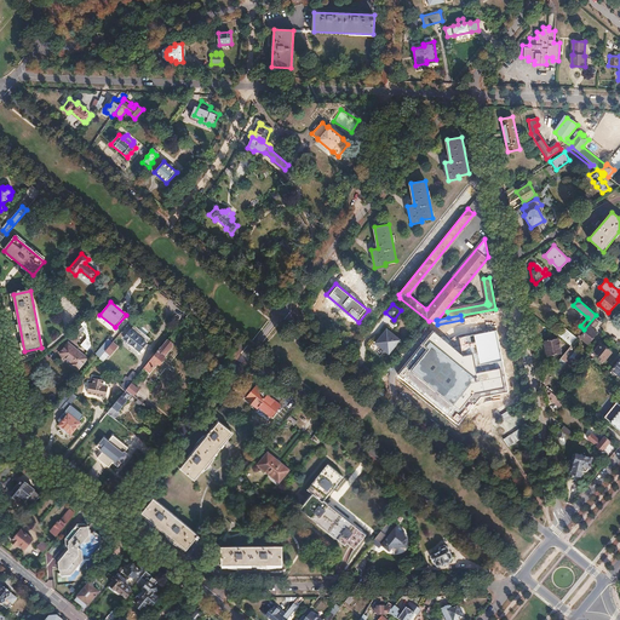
[(86,320),(69,334),(73,339),(84,331),(86,334),(87,338),(81,345),(87,350),(91,346),(86,320)]
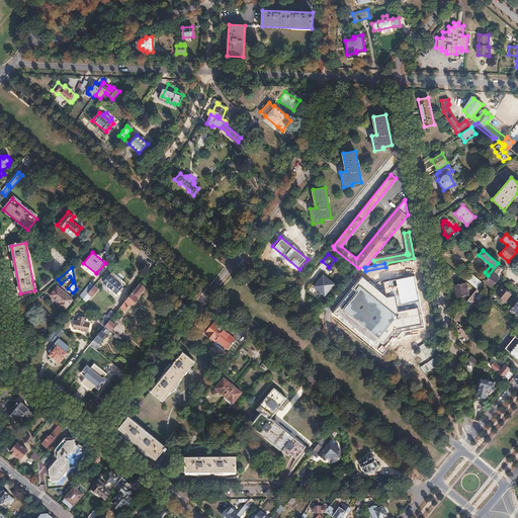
[(494,269),(485,281),(491,286),(498,278),(494,275),(497,271),(494,269)]
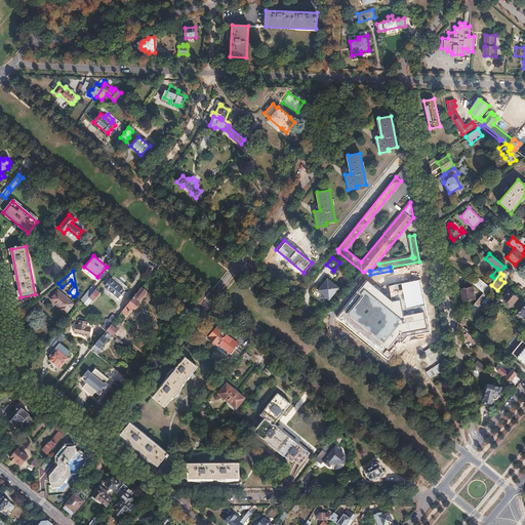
[(113,276),(105,286),(119,297),(126,287),(113,276)]
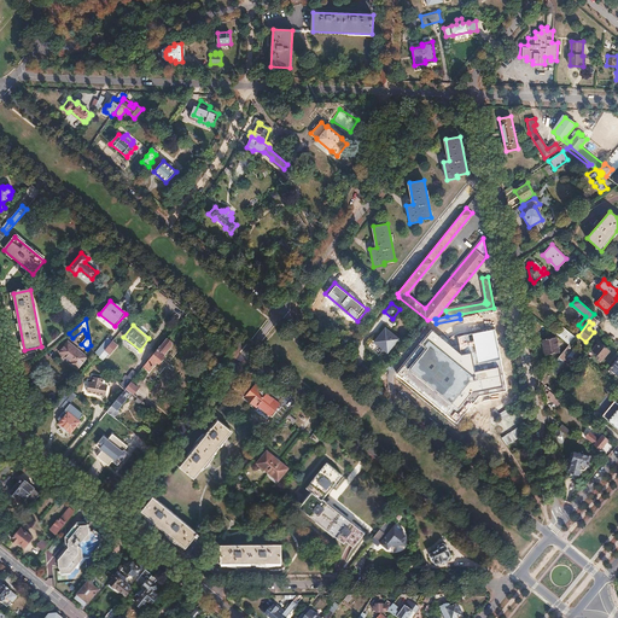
[(379,356),(383,351),(386,355),(398,339),(384,328),(374,342),(373,340),(367,347),(379,356)]
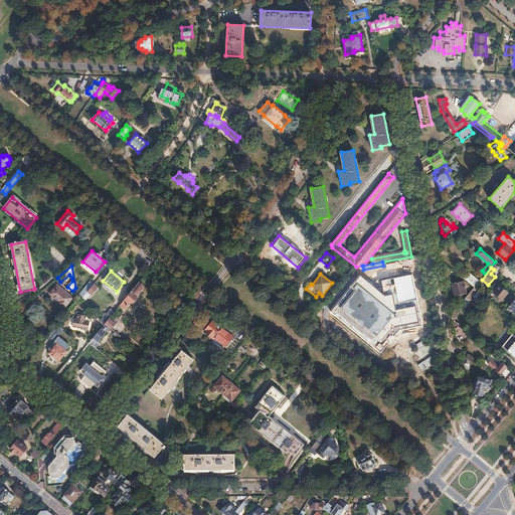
[(412,274),(381,281),(384,295),(360,276),(331,311),(380,352),(399,330),(421,325),(412,274)]
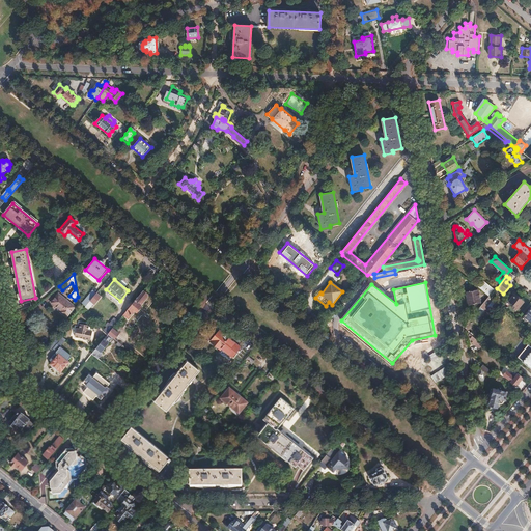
[(480,283),(478,286),(488,296),(493,290),(491,289),(490,290),(480,283)]
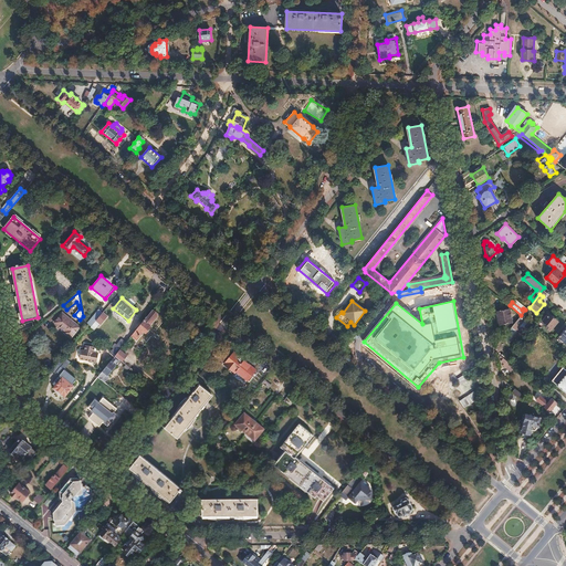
[(380,304),(369,318),(371,322),(377,315),(378,316),(379,314),(379,313),(384,307),(380,304)]
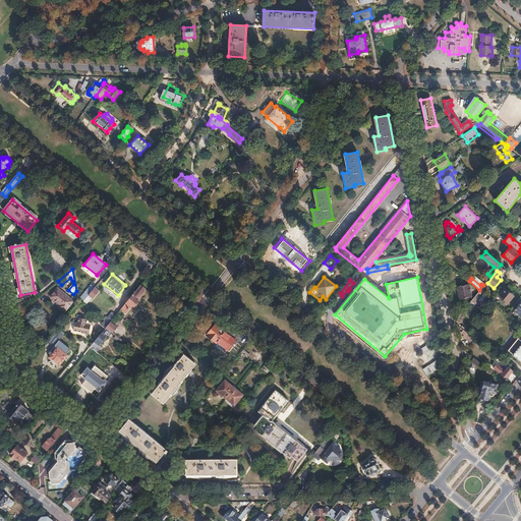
[(469,284),(457,286),(460,299),(471,297),(469,284)]
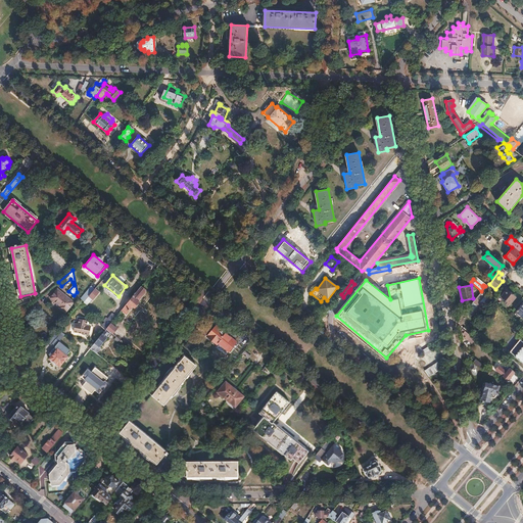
[(125,306),(123,308),(128,313),(134,304),(136,305),(137,305),(139,303),(139,301),(137,300),(141,296),(141,297),(146,291),(145,290),(146,290),(141,286),(125,306)]
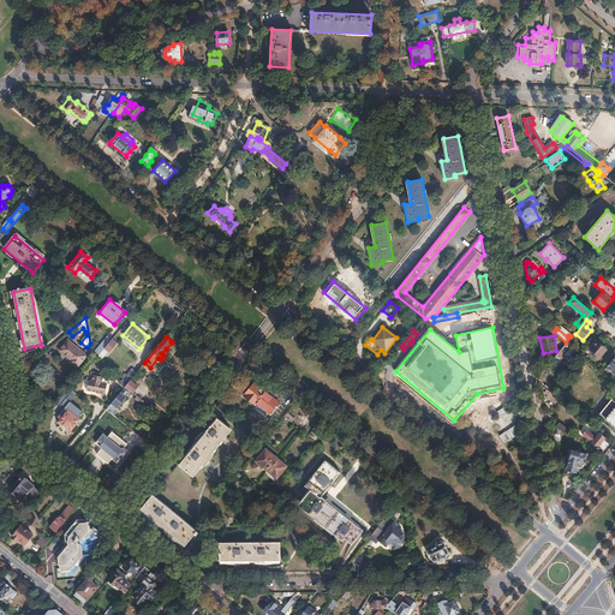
[(67,340),(59,351),(71,360),(70,362),(76,368),(85,356),(67,340)]
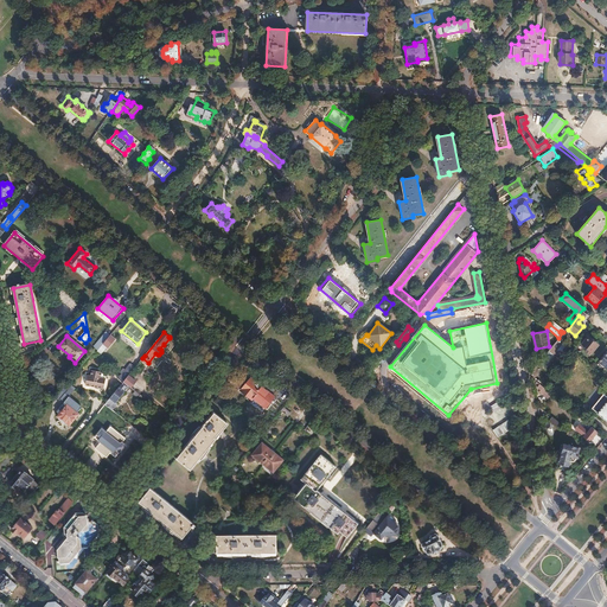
[(110,336),(97,351),(101,353),(108,345),(109,346),(115,339),(110,336)]
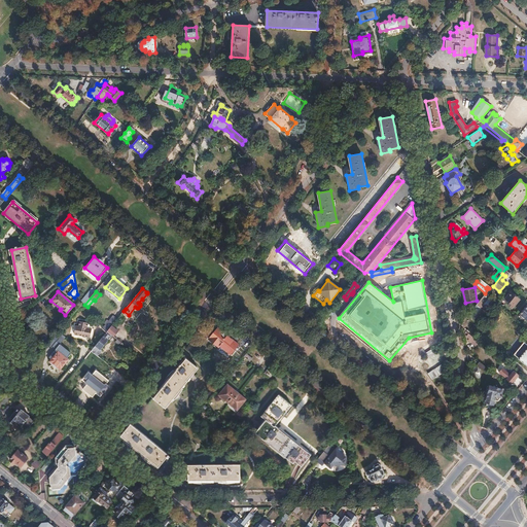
[(511,292),(505,299),(514,306),(519,300),(511,292)]
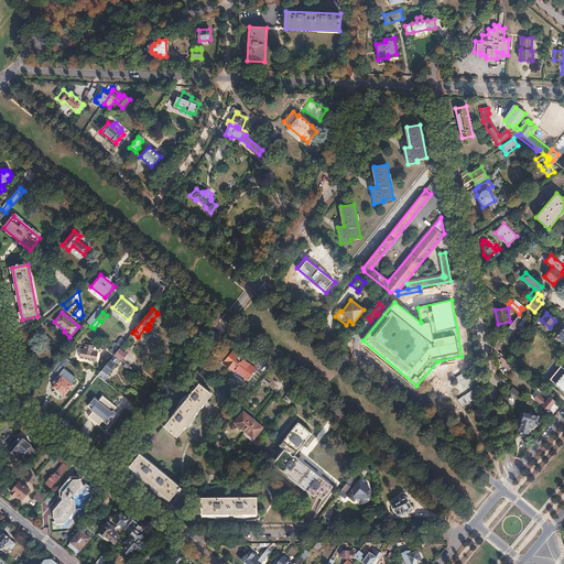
[(519,314),(501,336),(506,339),(514,329),(514,328),(518,324),(522,325),(527,320),(519,314)]
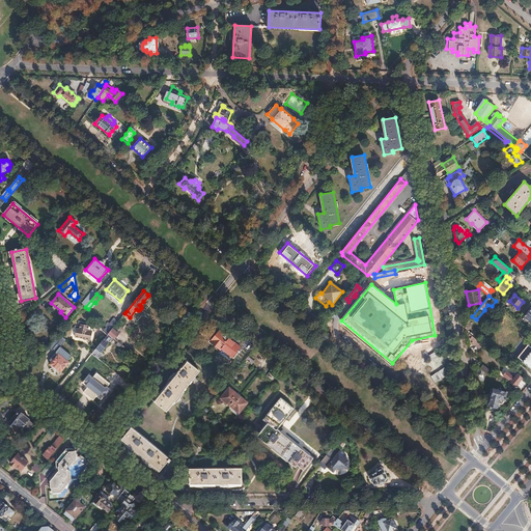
[(111,320),(106,327),(110,330),(112,328),(115,324),(111,320)]
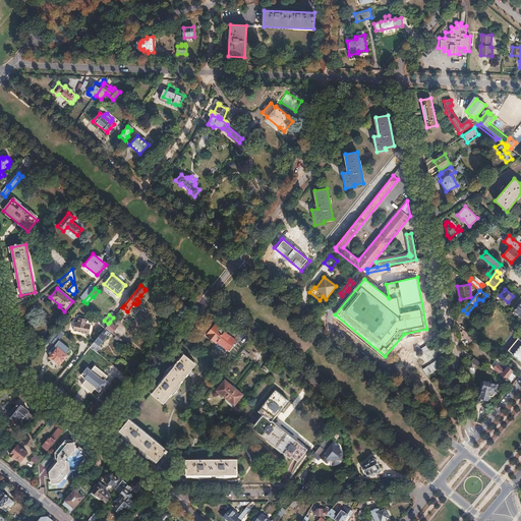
[(75,322),(73,331),(81,332),(81,334),(85,334),(85,333),(89,333),(91,325),(90,325),(91,322),(89,319),(87,319),(78,316),(77,322),(75,322)]
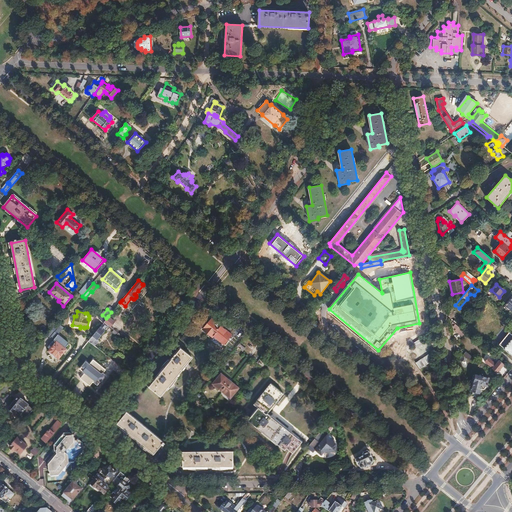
[(106,318),(104,321),(107,324),(110,326),(114,321),(108,316),(106,318)]
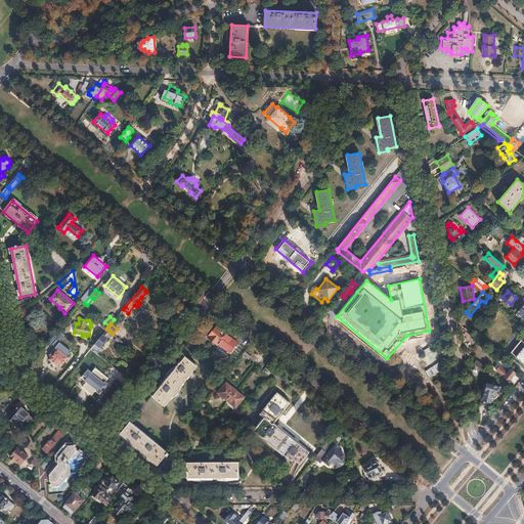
[(216,326),(207,337),(217,345),(218,344),(223,339),(222,338),(225,334),(216,326)]
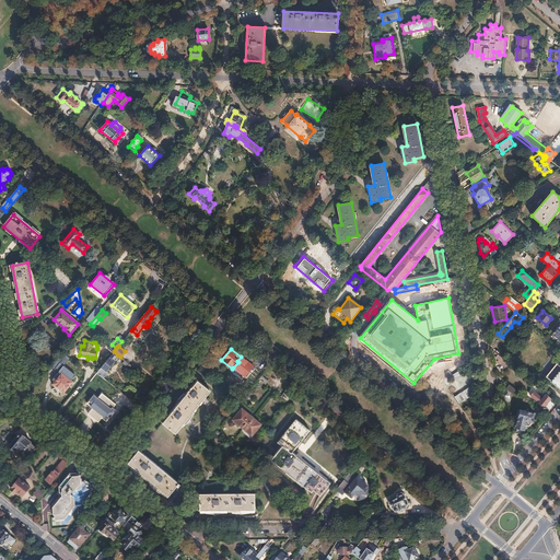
[(113,352),(96,373),(102,377),(103,378),(108,373),(106,371),(115,361),(113,360),(117,354),(114,351),(113,352)]
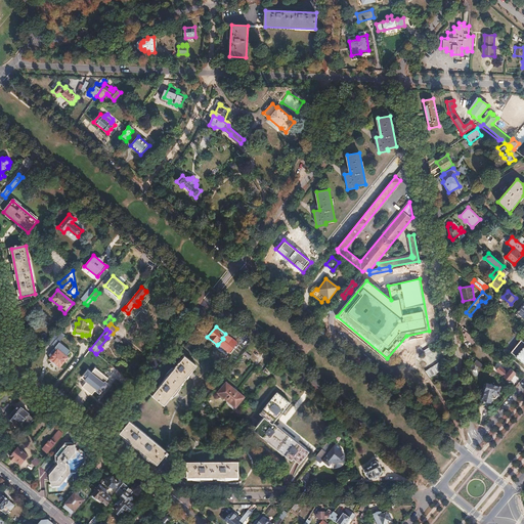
[(476,340),(466,332),(464,334),(467,337),(466,338),(473,344),(476,340)]
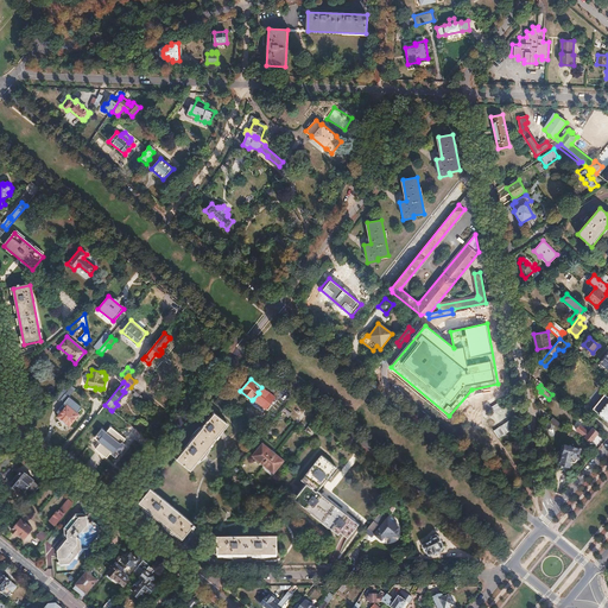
[(65,386),(56,398),(58,400),(68,388),(65,386)]
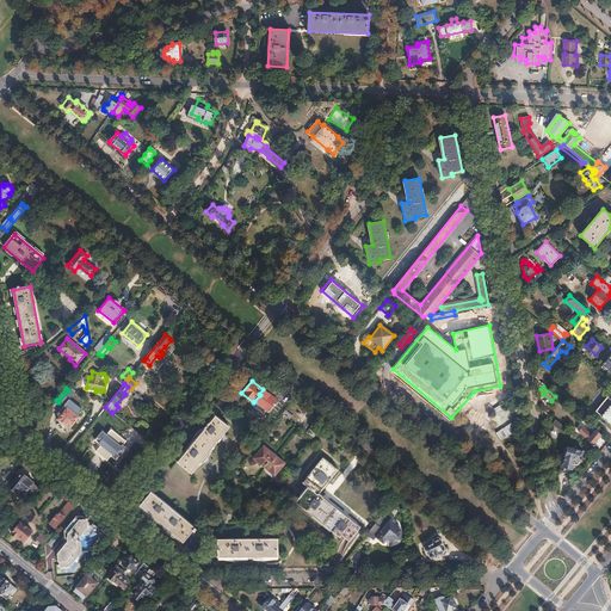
[(67,407),(57,419),(69,430),(80,417),(78,415),(82,411),(69,400),(75,393),(72,389),(69,392),(68,390),(59,402),(63,406),(65,405),(67,407)]
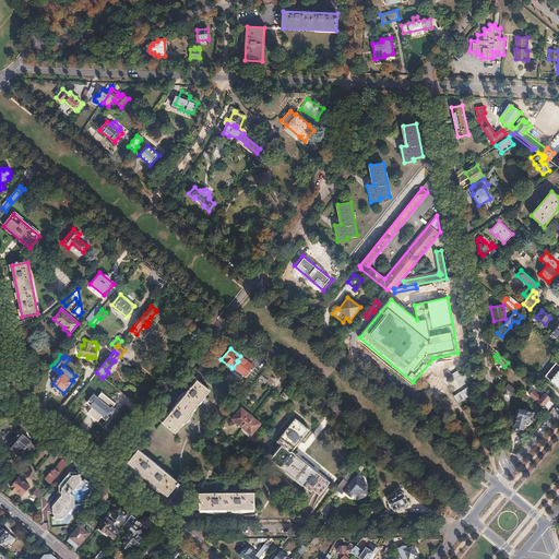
[(238,361),(233,367),(244,377),(252,366),(240,356),(237,360),(238,361)]
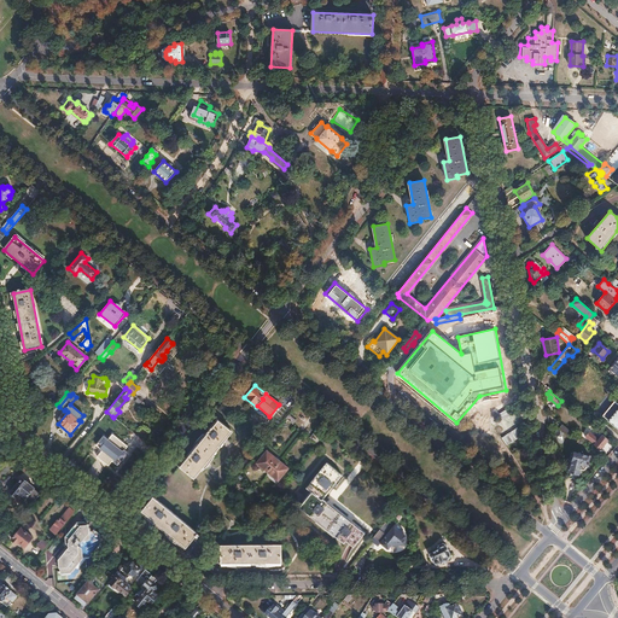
[(617,404),(614,402),(602,415),(608,420),(617,429),(617,404)]
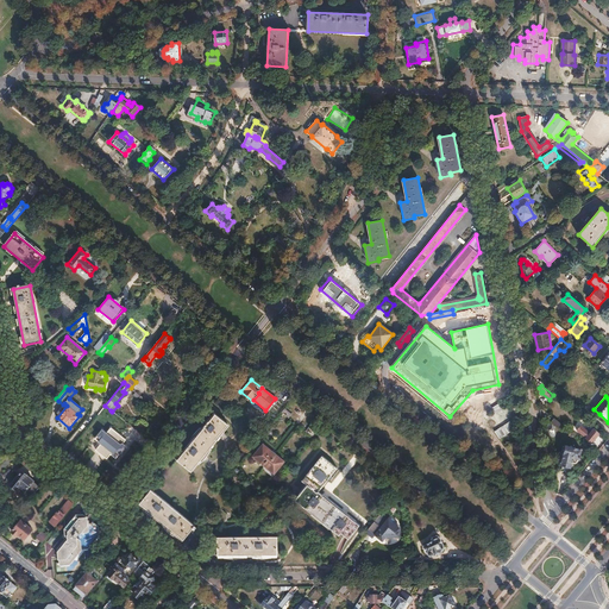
[(105,406),(98,414),(104,419),(111,410),(105,406)]
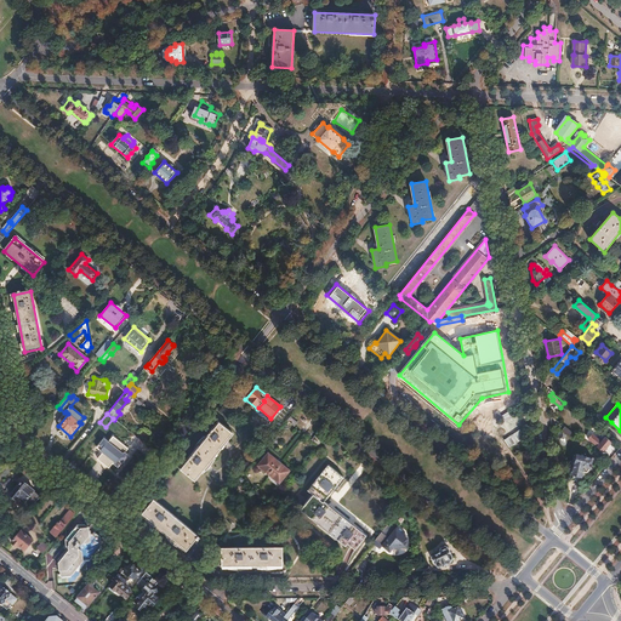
[(218,421),(180,468),(195,480),(221,449),(220,448),(232,433),(218,421)]
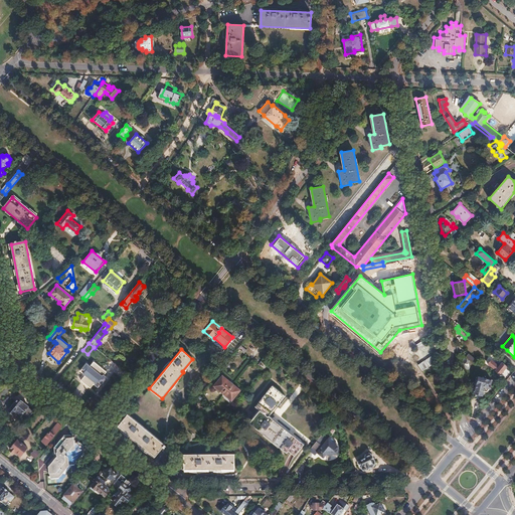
[(469,354),(466,357),(474,364),(476,361),(475,360),(475,359),(469,354)]
